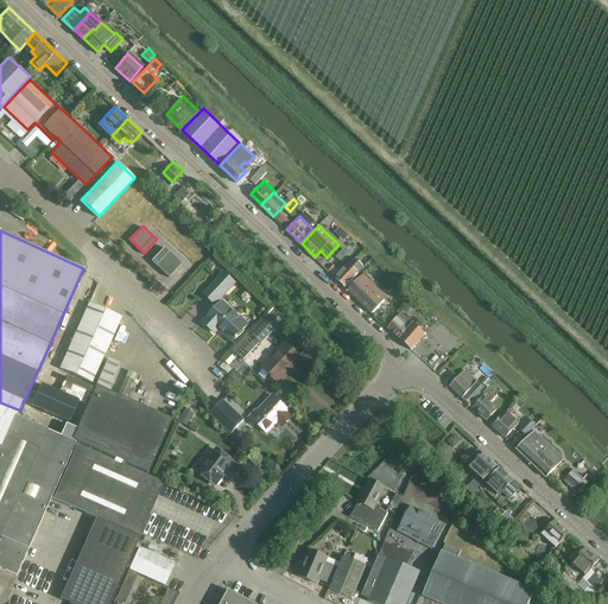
[(154,252),(165,241),(162,237),(151,249),(154,252)]
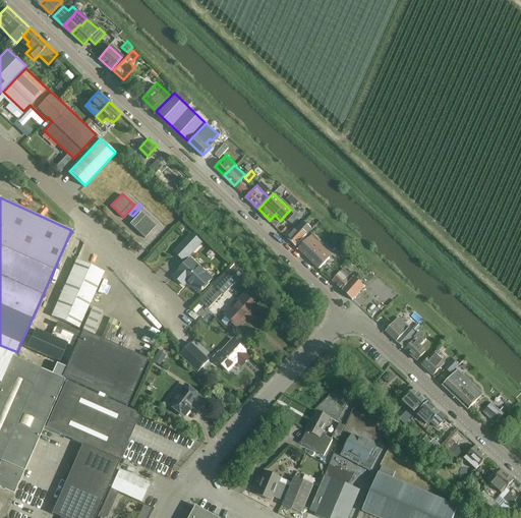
[(140,211),(129,222),(145,236),(156,224),(140,211)]
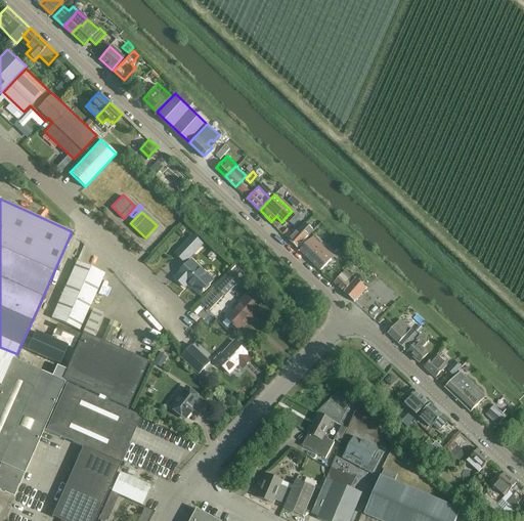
[(184,220),(179,226),(183,230),(188,223),(184,220)]
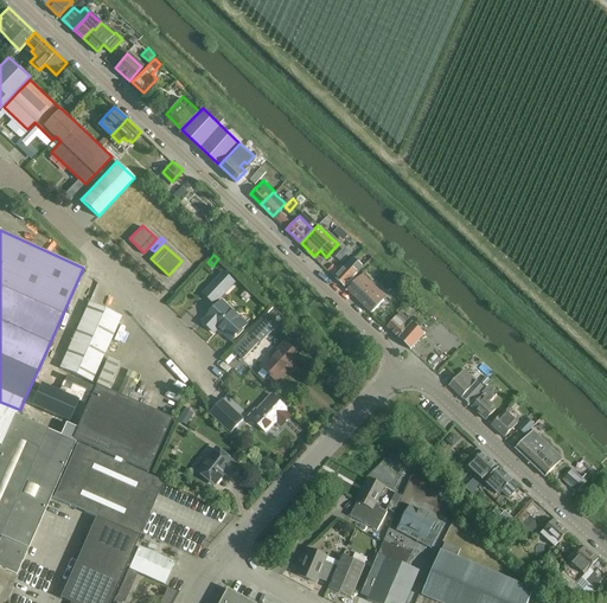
[(344,284),(352,276),(363,265),(356,258),(350,264),(347,263),(336,276),(344,284)]
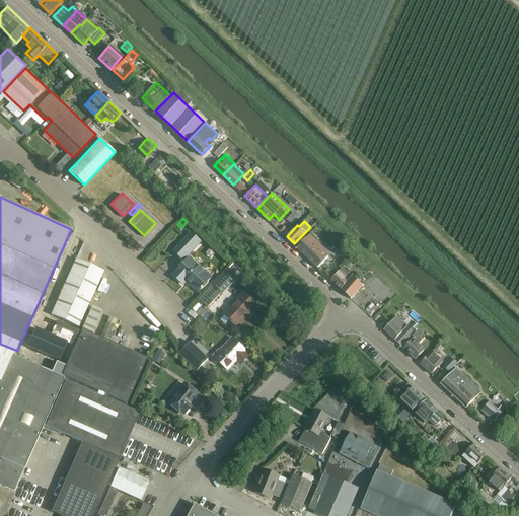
[(286,225),(281,231),(286,236),(291,230),(286,225)]
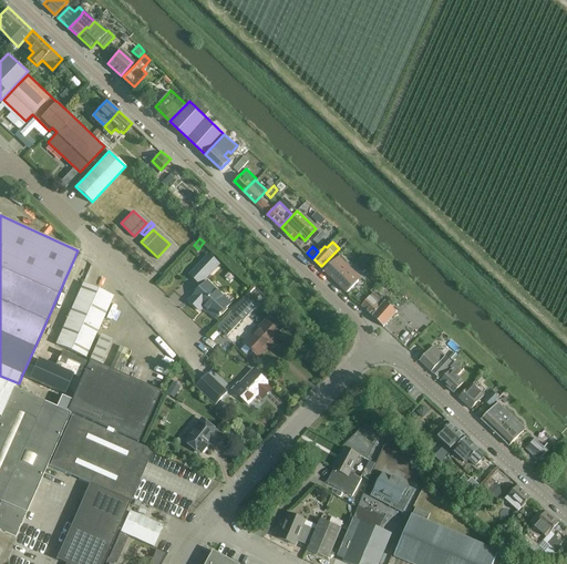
[(200,283),(208,274),(220,260),(210,250),(189,273),(200,283)]
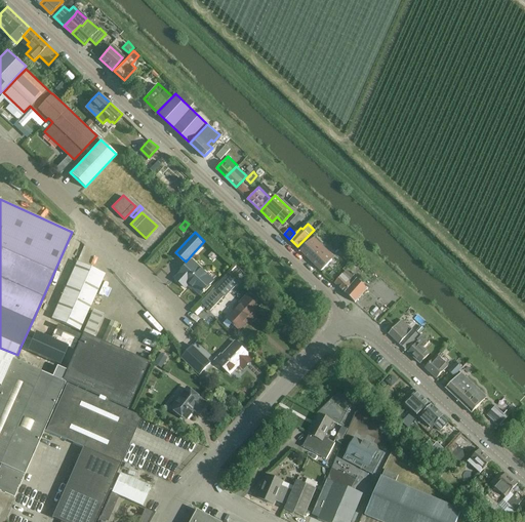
[(308,241),(300,249),(309,257),(311,258),(321,247),(324,244),(314,235),(311,238),(308,241)]
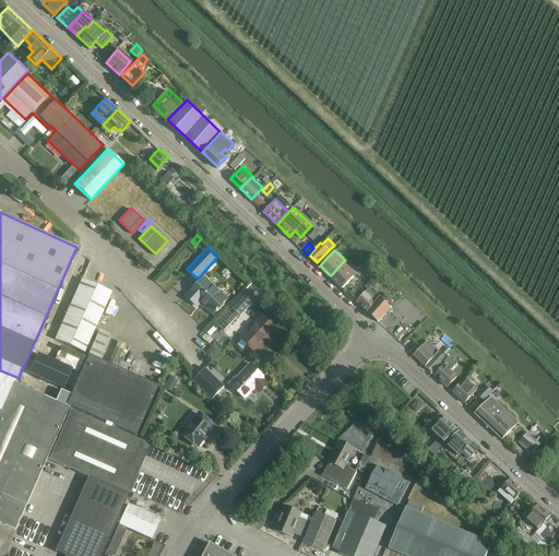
[(342,263),(331,275),(342,286),(354,274),(342,263)]
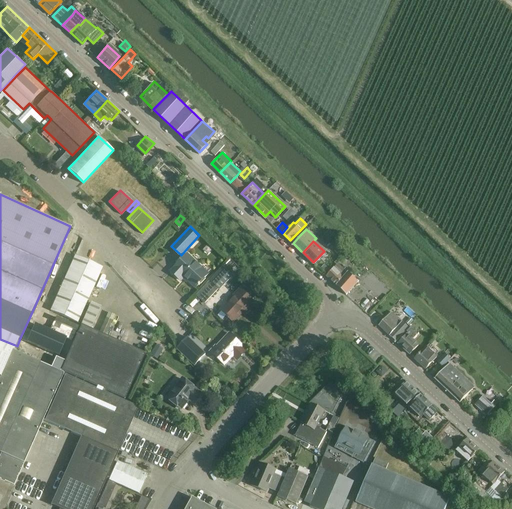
[(195,286),(202,278),(208,272),(186,252),(183,256),(170,269),(180,278),(182,275),(187,279),(188,278),(195,286)]
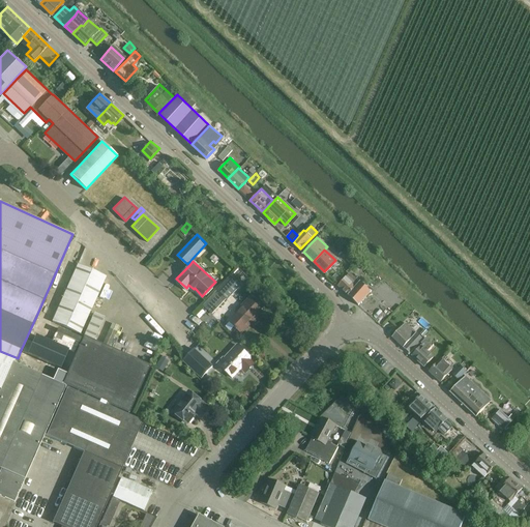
[(78,262),(74,272),(52,319),(81,332),(106,275),(78,262)]
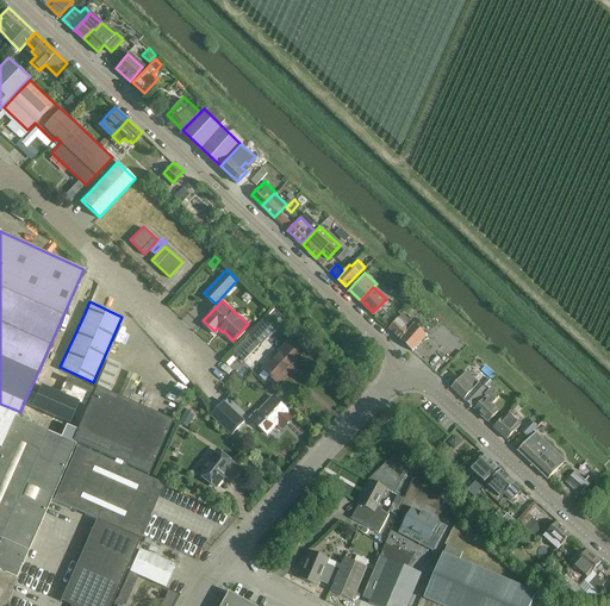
[(403,312),(397,318),(388,326),(412,349),(427,333),(415,323),(414,323),(403,312)]
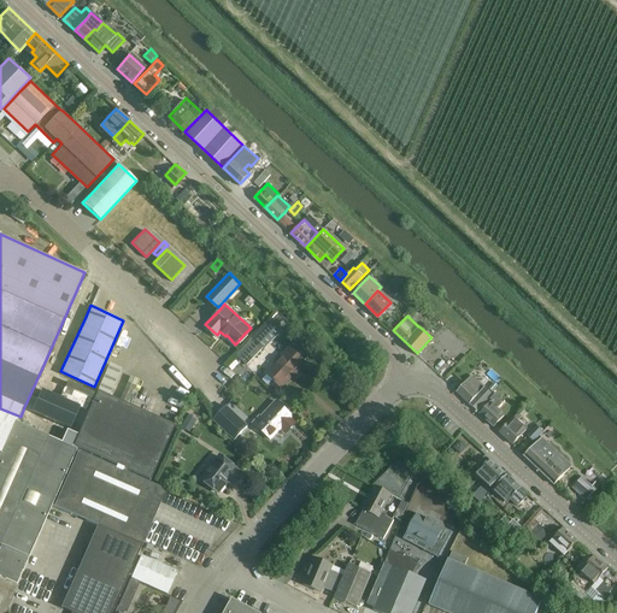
[(268,319),(252,336),(257,340),(263,346),(264,347),(280,330),(268,319)]
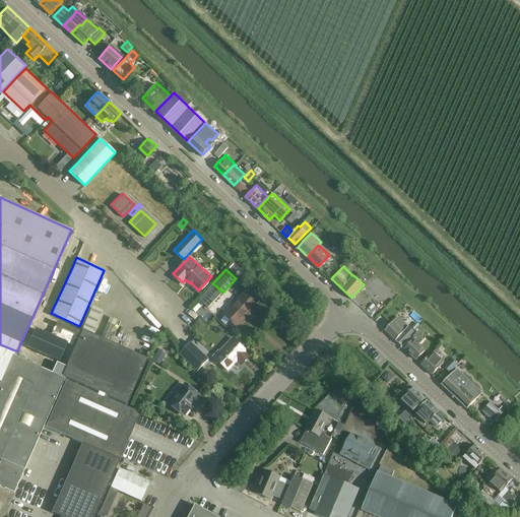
[(208,306),(214,299),(221,292),(216,286),(212,283),(199,298),(208,306)]
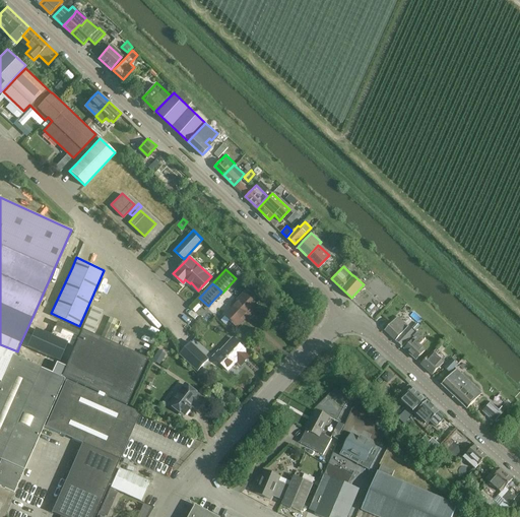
[(223,313),(237,324),(246,315),(247,315),(257,304),(244,292),(223,313)]
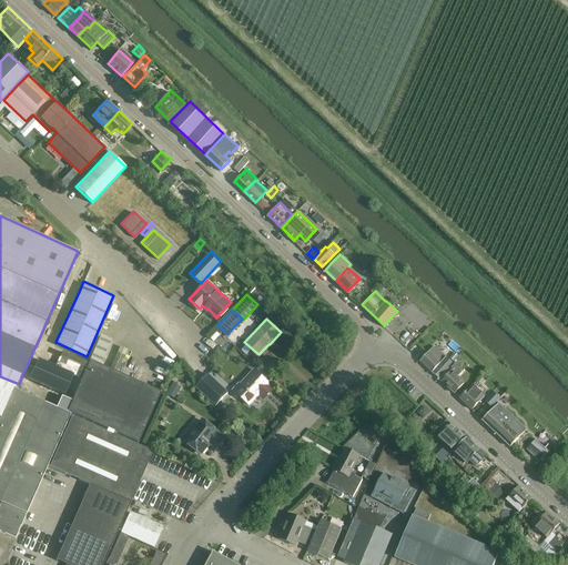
[(101,334),(85,369),(71,400),(70,399),(71,396),(63,393),(57,407),(66,411),(66,410),(67,409),(138,441),(161,391),(137,380),(101,363),(111,339),(101,334)]
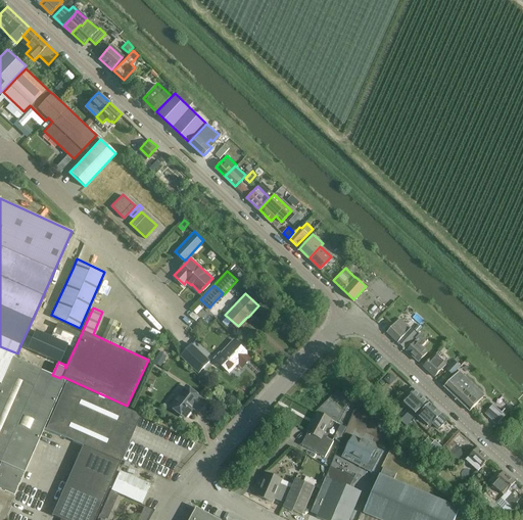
[(400,316),(387,330),(405,346),(418,332),(400,316)]
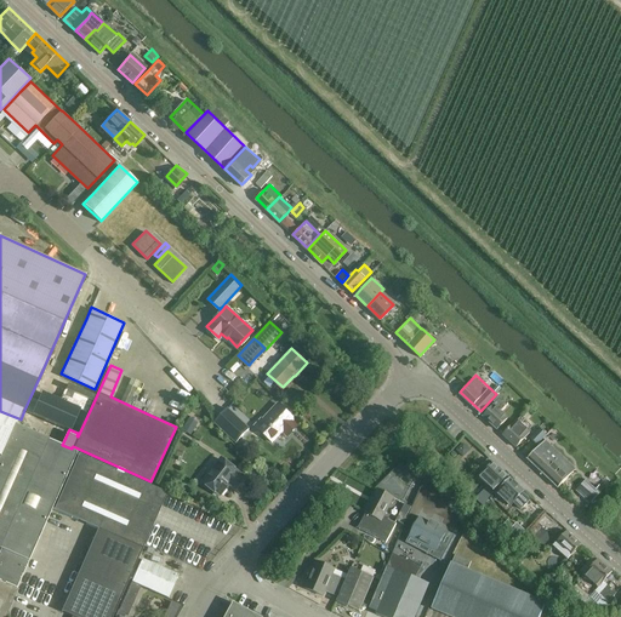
[(41,390),(32,412),(72,429),(81,407),(41,390)]
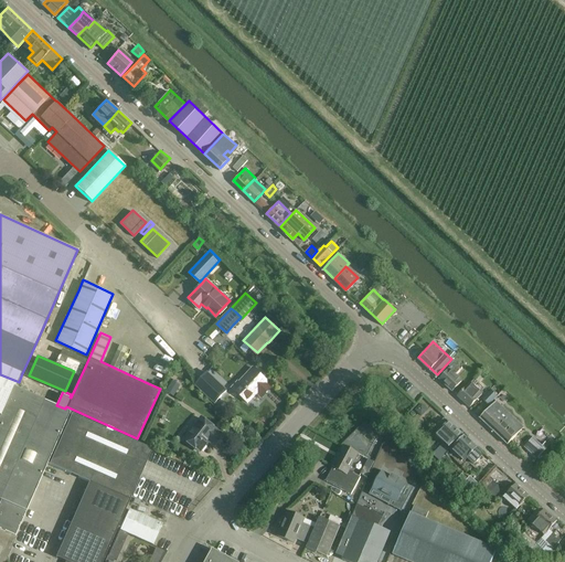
[(439,378),(451,389),(461,379),(455,373),(461,367),(454,360),(449,366),(450,367),(439,378)]
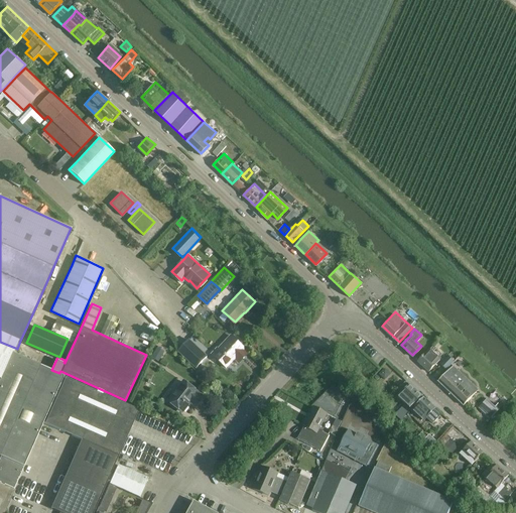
[(232,334),(213,354),(227,366),(235,357),(239,361),(248,352),(244,348),(245,347),(232,334)]
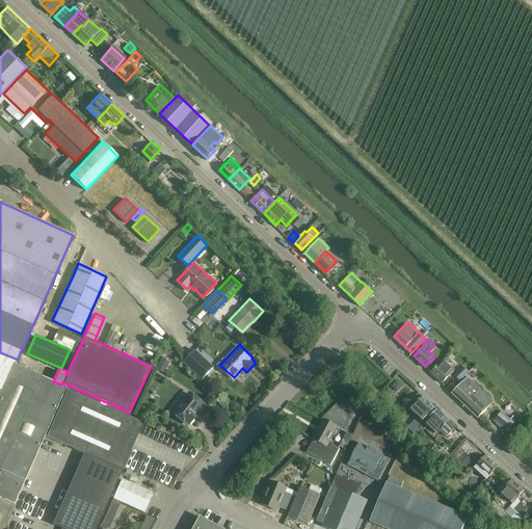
[(195,348),(184,361),(202,377),(213,366),(195,348)]
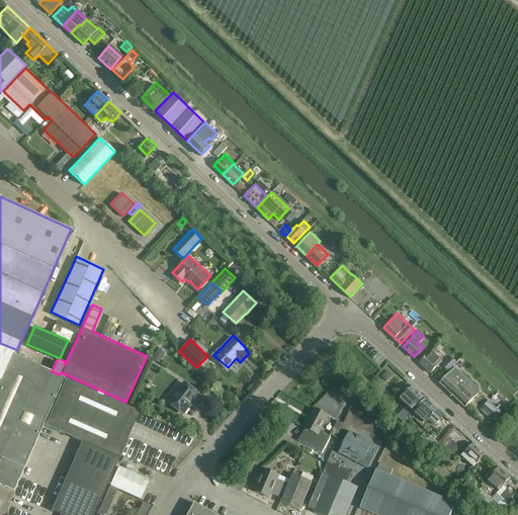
[(41,365),(52,371),(58,358),(20,342),(17,350),(41,365)]
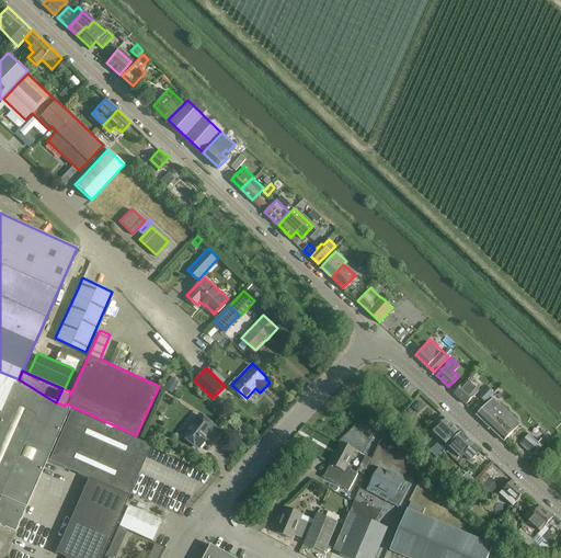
[(0,414),(16,378),(0,372),(0,414)]
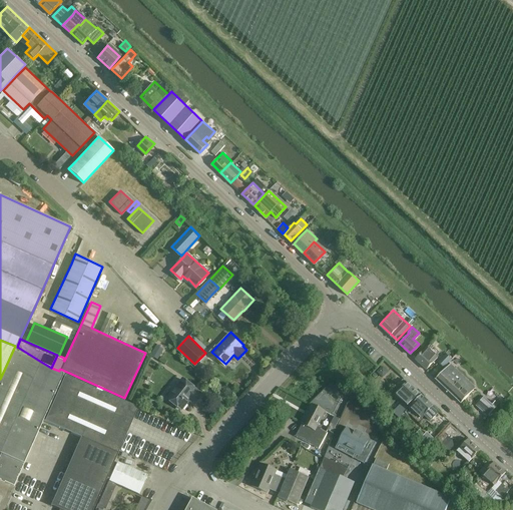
[(416,358),(426,368),(437,356),(435,354),(439,351),(437,349),(435,346),(433,346),(433,345),(431,342),(427,347),(427,346),(416,358)]
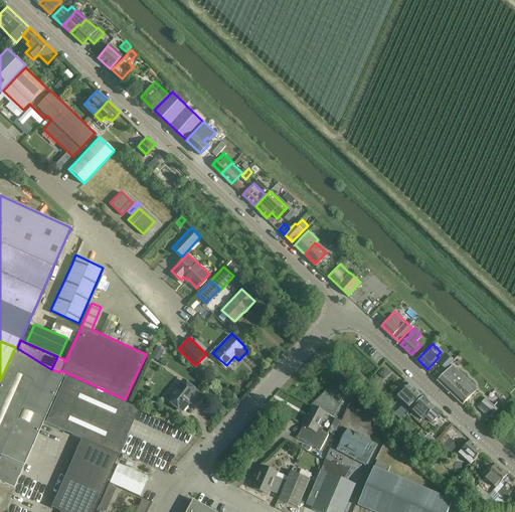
[(0,380),(0,453),(1,453),(1,454),(41,363),(17,348),(15,347),(0,380)]
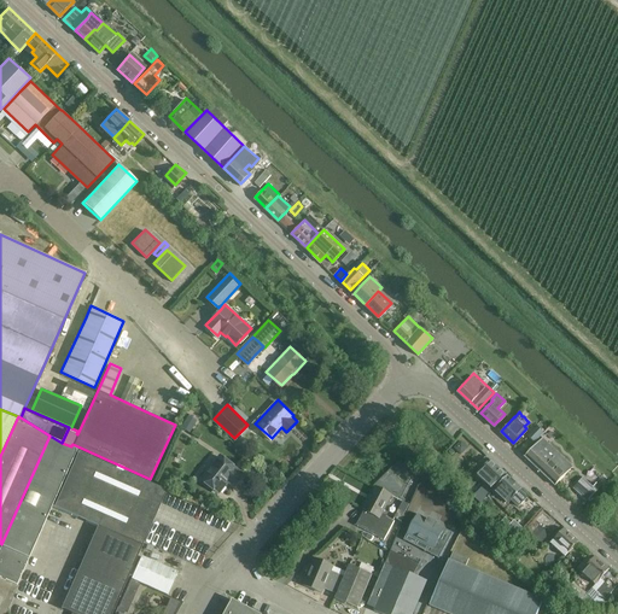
[(543,431),(537,425),(528,434),(535,440),(543,431)]
